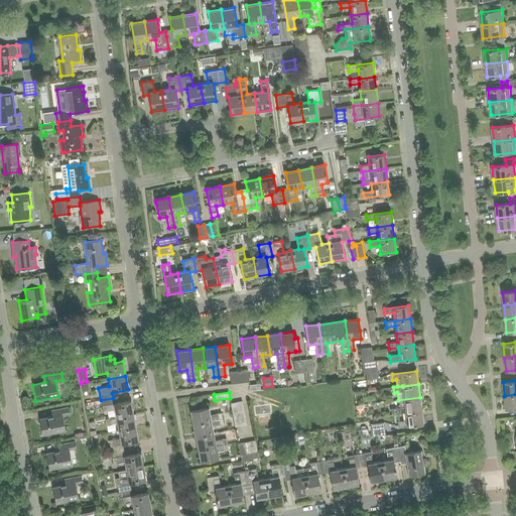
[(515,394),(504,396),(506,409),(515,408),(515,394)]
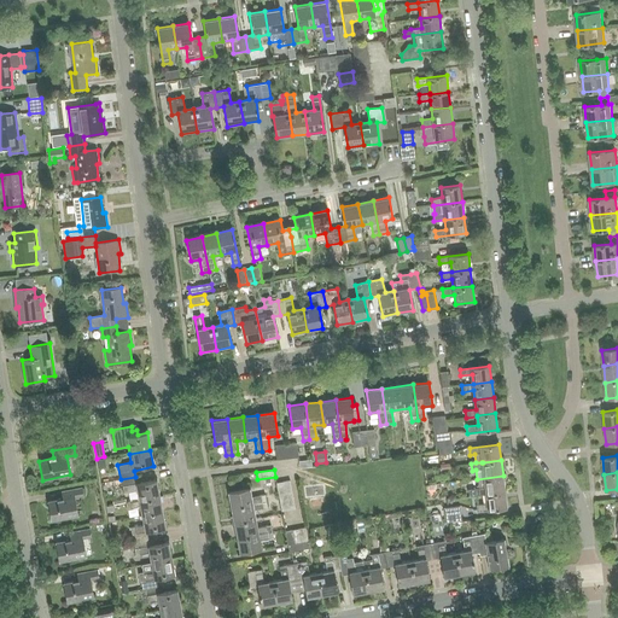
[(478,489),(474,489),(468,490),(470,497),(487,495),(487,494),(505,493),(503,476),(477,479),(478,489)]
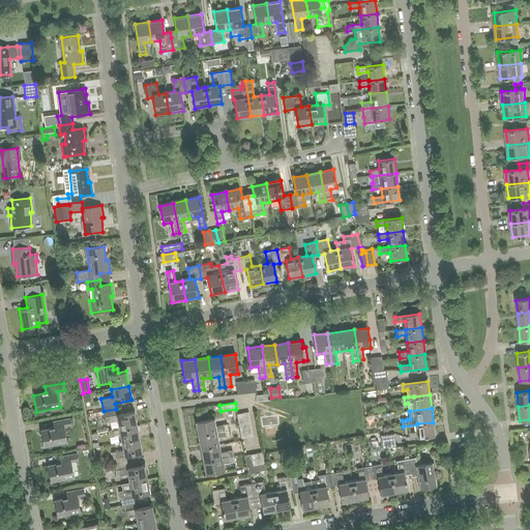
[(116,409),(104,411),(106,423),(117,421),(118,430),(137,427),(134,412),(117,415),(116,409)]
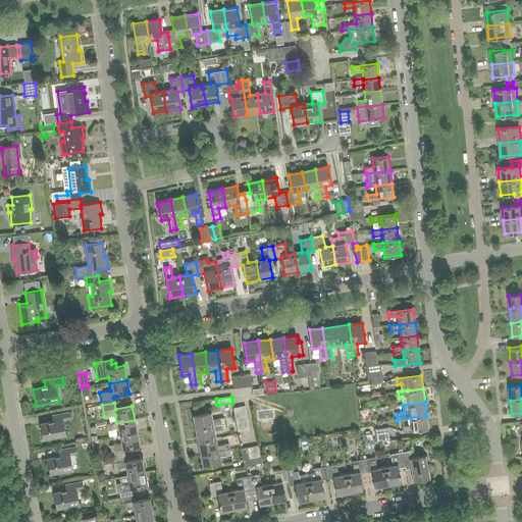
[(62,421),(70,419),(68,413),(51,416),(52,422),(40,424),(43,440),(65,436),(62,421)]
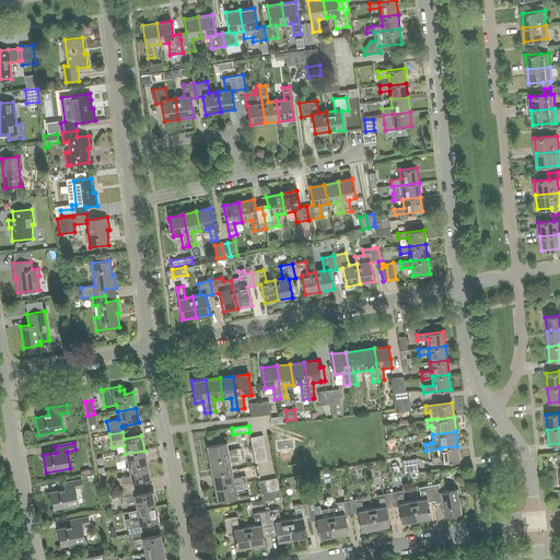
[(206,446),(209,462),(241,455),(240,448),(228,451),(226,443),(206,446)]
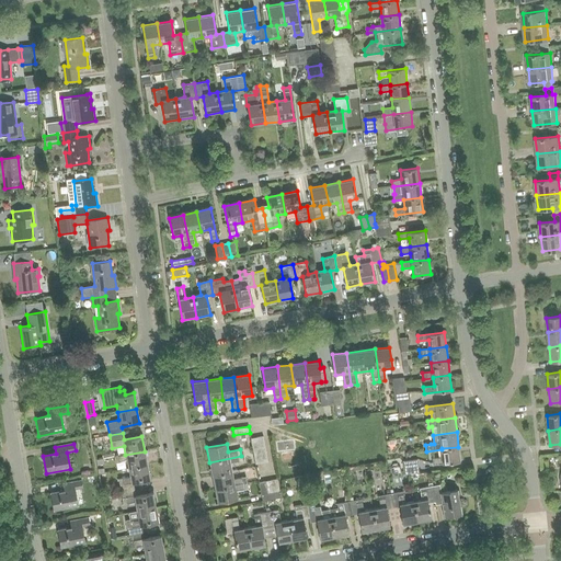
[(460,461),(458,447),(442,448),(442,449),(443,457),(433,459),(433,465),(460,461)]
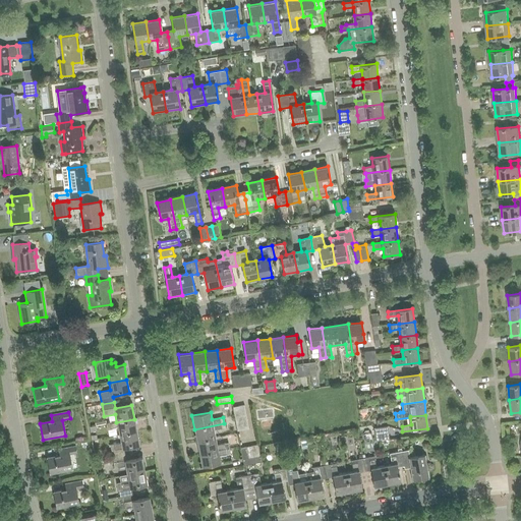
[(116,422),(105,424),(106,429),(117,427),(119,436),(136,431),(134,419),(116,422)]
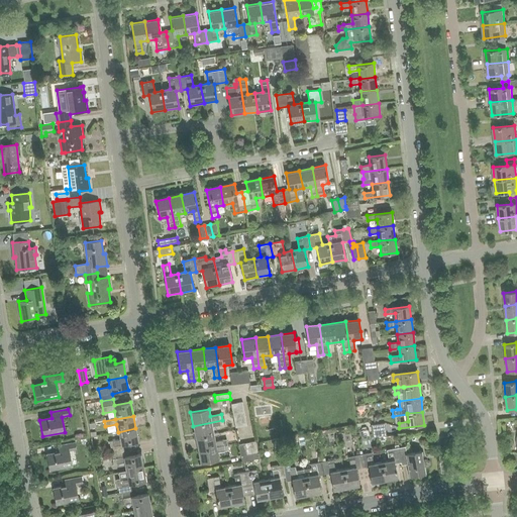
[(223,425),(222,420),(193,426),(195,438),(214,434),(212,427),(223,425)]
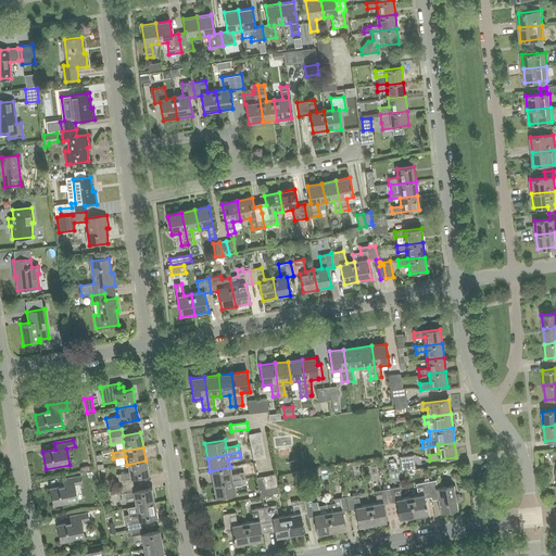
[(399,457),(401,470),(415,468),(414,456),(399,457)]
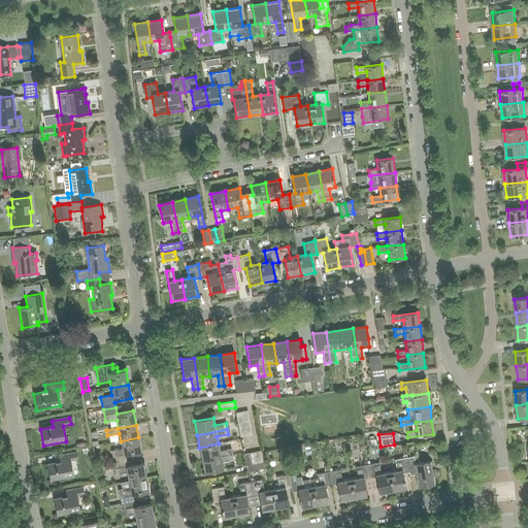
[(122,450),(110,452),(113,463),(126,461),(125,455),(141,452),(138,437),(121,441),(122,450)]
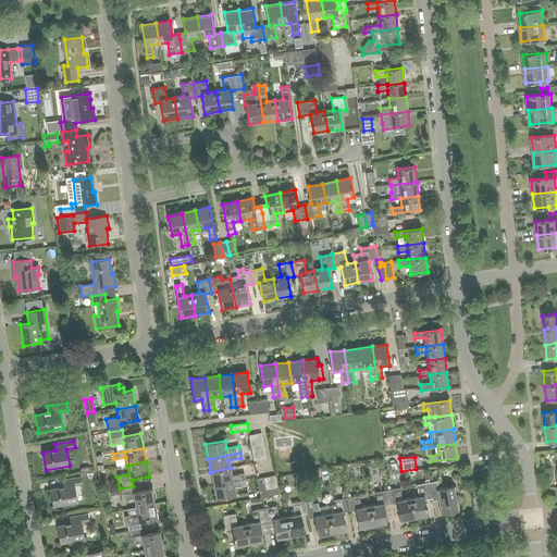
[(232,477),(231,468),(210,472),(212,485),(245,480),(244,474),(232,477)]
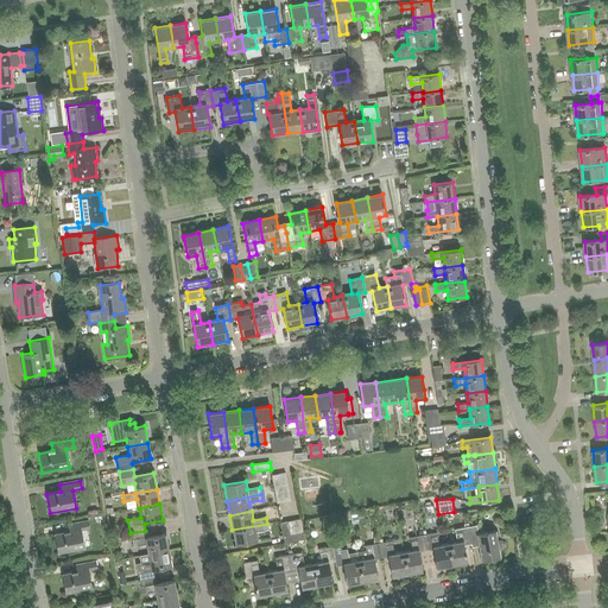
[(81,531),(90,530),(88,520),(68,525),(69,532),(54,534),(57,552),(84,548),(81,531)]
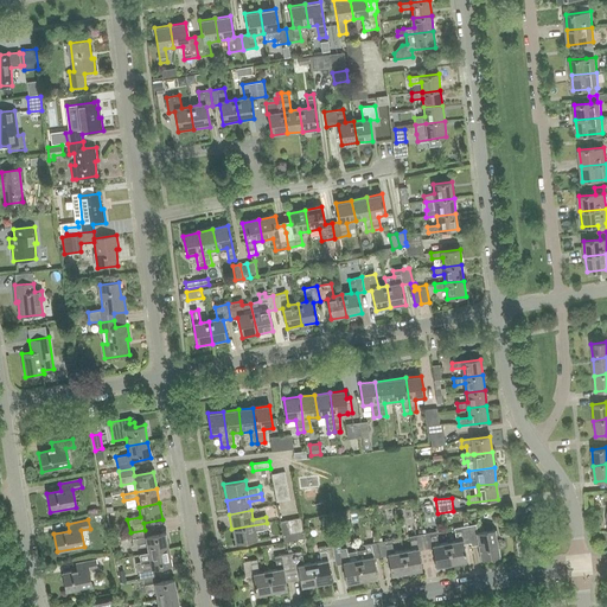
[(267,523),(231,529),(234,545),(256,541),(255,532),(268,530),(267,523)]
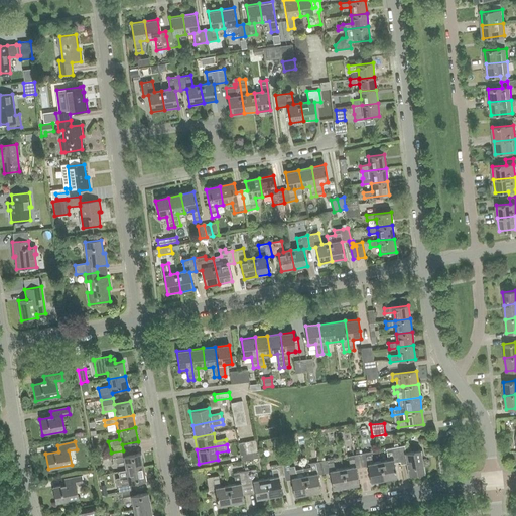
[(404,446),(397,447),(400,462),(405,461),(408,477),(424,474),(420,450),(405,454),(404,446)]
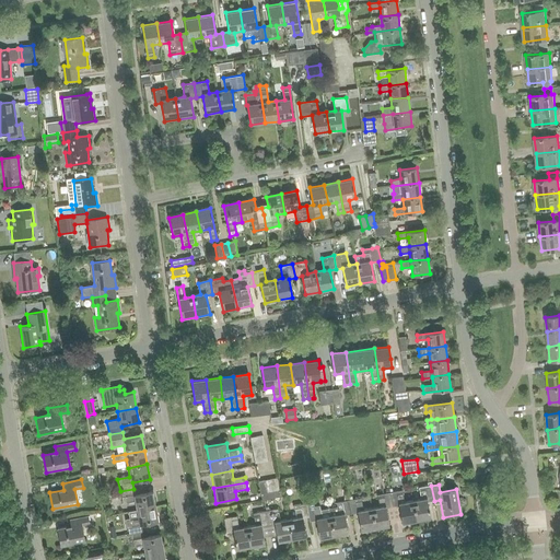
[(427,503),(434,501),(431,486),(428,487),(419,488),(421,500),(412,501),(416,522),(430,518),(427,503)]
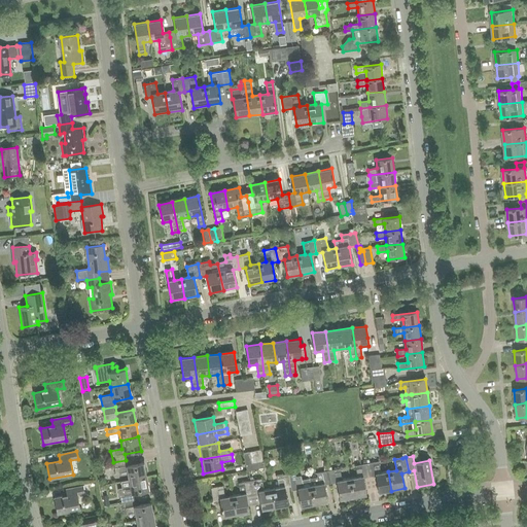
[(126,460),(113,462),(115,475),(127,472),(128,481),(146,478),(143,463),(127,466),(126,460)]
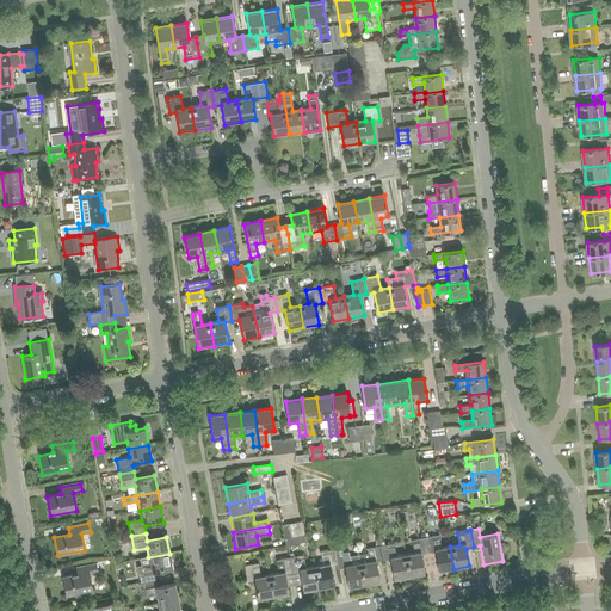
[(291,538),(284,539),(285,547),(306,542),(304,535),(297,537),(291,538)]
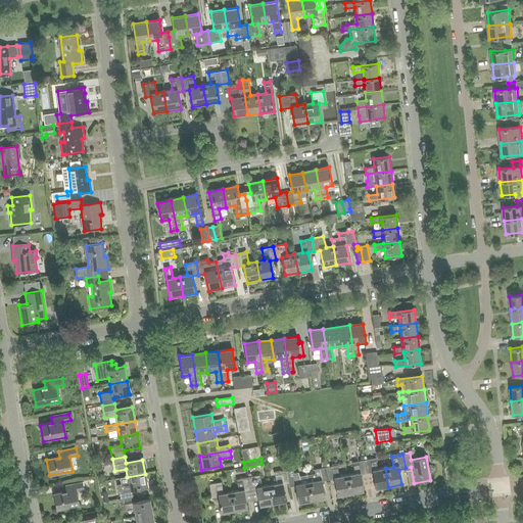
[(375,489),(388,487),(385,468),(377,470),(375,459),(364,461),(366,474),(372,473),(375,489)]
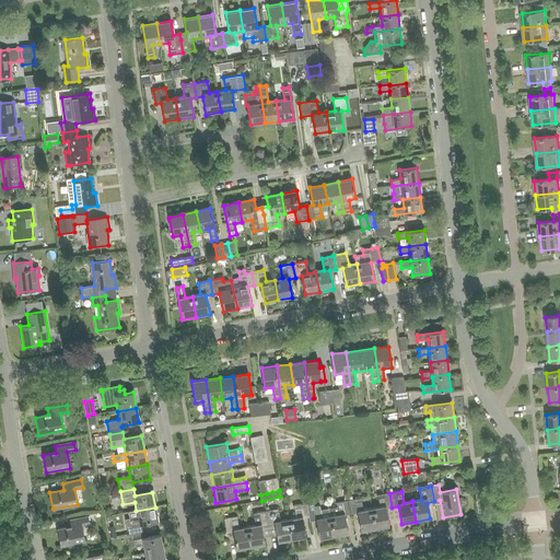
[(385,509),(392,508),(389,493),(377,496),(380,508),(371,510),(375,529),(388,527),(385,509)]
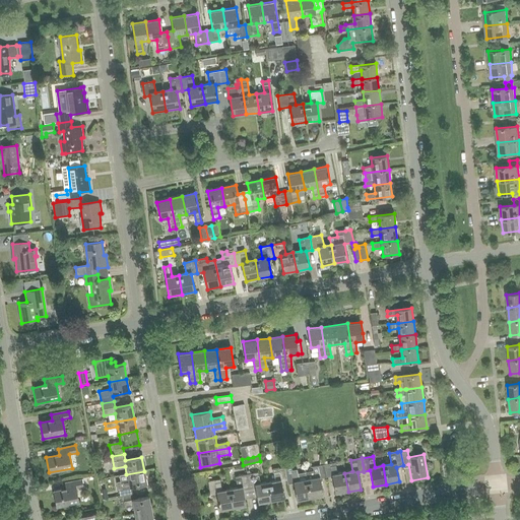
[(334,494),(348,492),(344,473),(337,474),(335,463),(324,465),(326,478),(331,477),(334,494)]
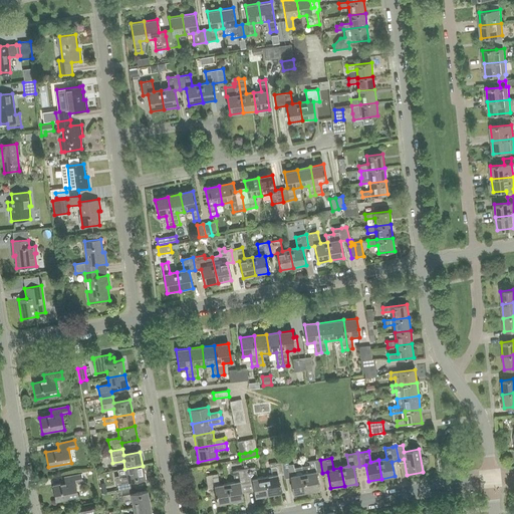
[(315,474),(322,473),(320,460),(308,462),(309,466),(301,468),(306,493),(318,490),(315,474)]
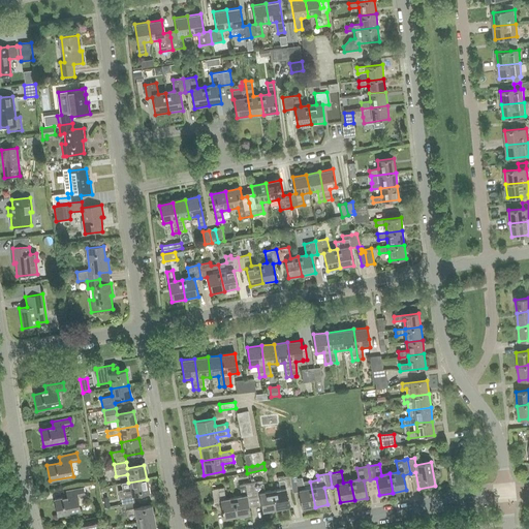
[(302,478),(297,479),(296,475),(289,476),(291,489),(292,493),(299,492),(302,509),(315,507),(310,481),(303,483),(302,478)]
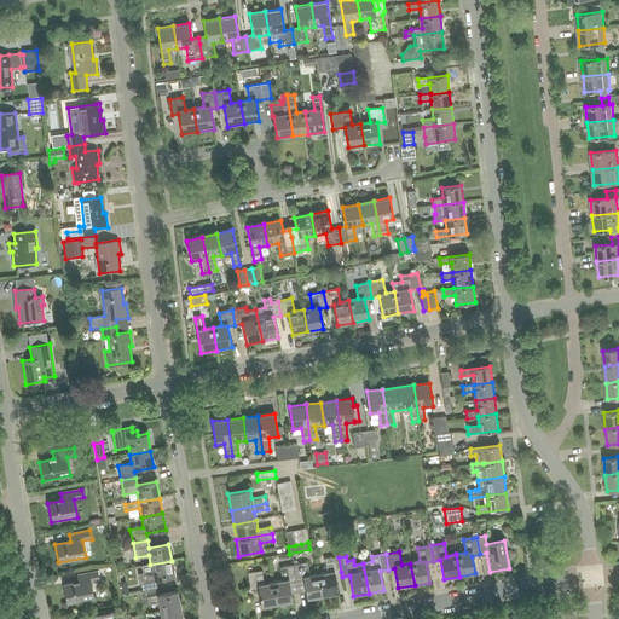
[(328,573),(318,574),(322,596),(337,594),(334,574),(341,572),(339,557),(325,560),(328,573)]
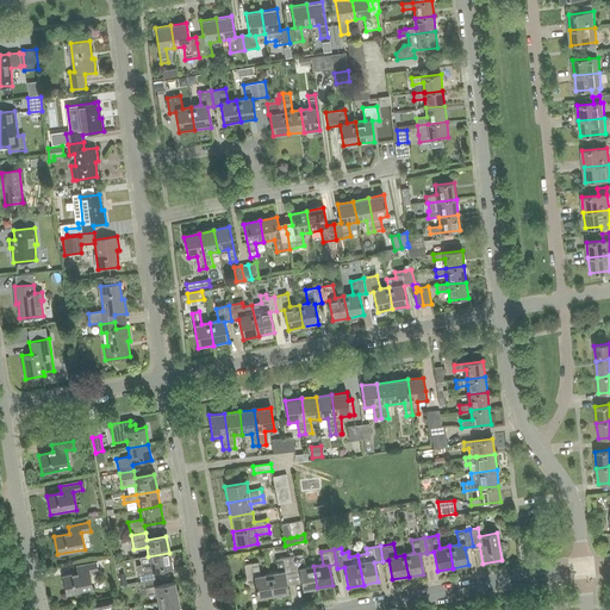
[(150,566),(137,568),(138,574),(139,574),(141,583),(154,579),(153,573),(173,570),(169,553),(148,556),(150,566)]
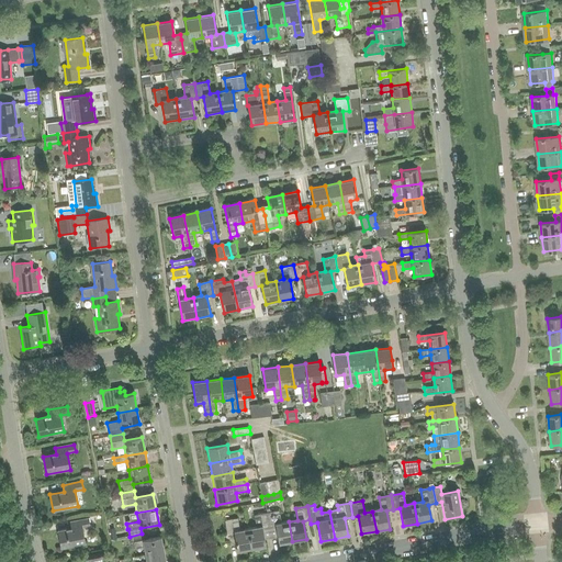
[(279,512),(266,514),(268,527),(274,526),(278,544),(292,541),(289,521),(281,524),(279,512)]
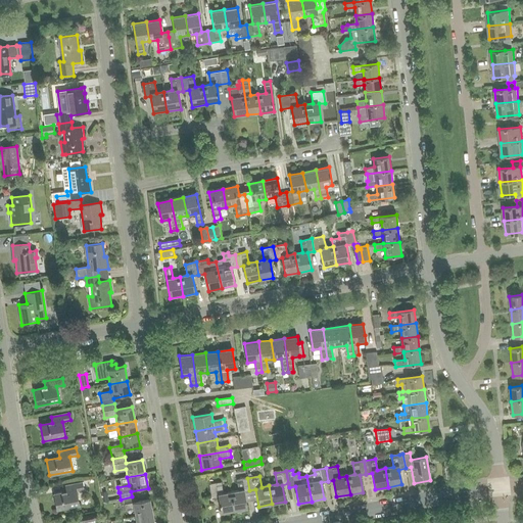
[(238,491),(230,492),(234,511),(247,509),(244,491),(249,490),(247,478),(236,480),(238,491)]
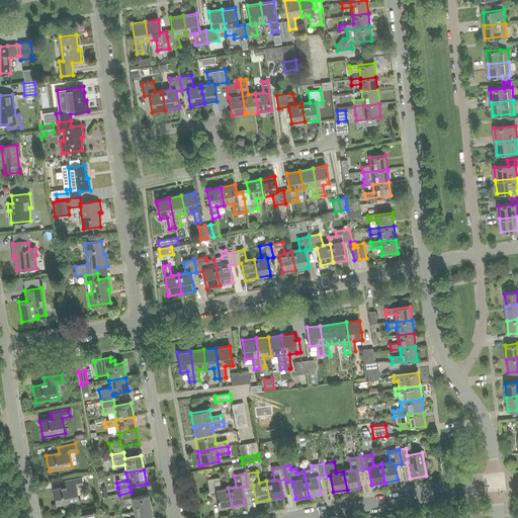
[(219,509),(232,506),(228,488),(221,489),(219,478),(206,481),(209,493),(216,492),(219,509)]
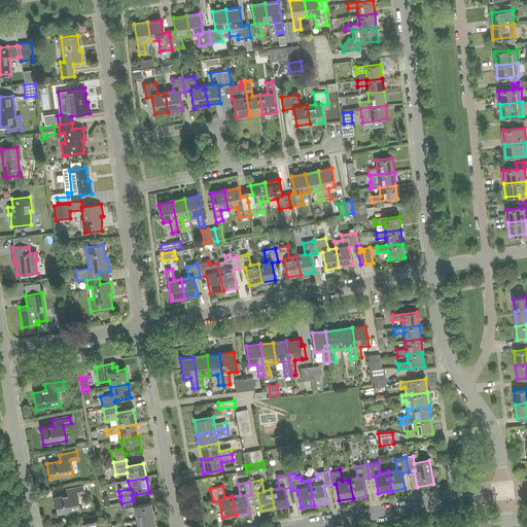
[(77,495),(84,494),(83,487),(65,490),(66,496),(54,498),(57,515),(79,511),(77,495)]
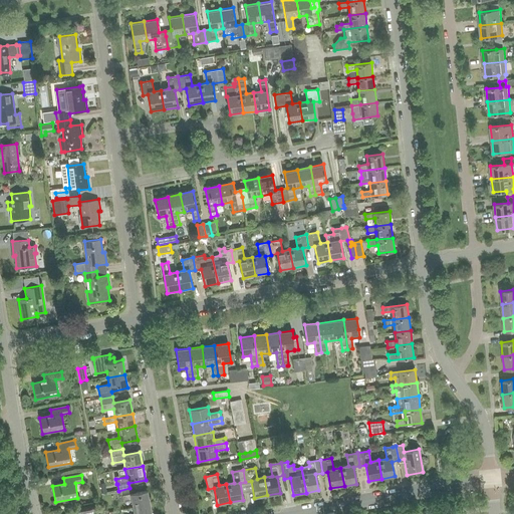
[(130,488),(118,491),(120,502),(131,500),(133,508),(150,505),(148,491),(132,494),(130,488)]
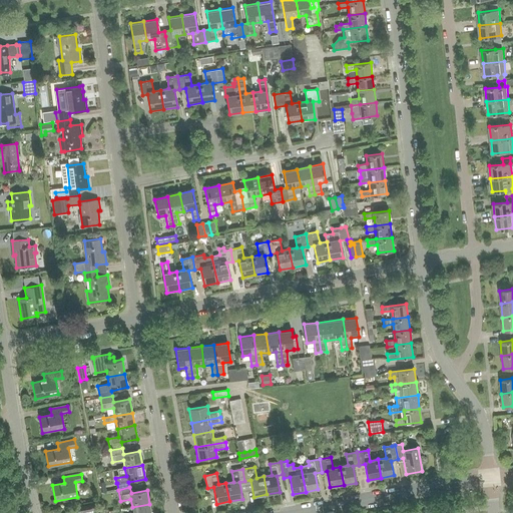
[(132,512),(151,512),(149,504),(132,507),(132,512)]
